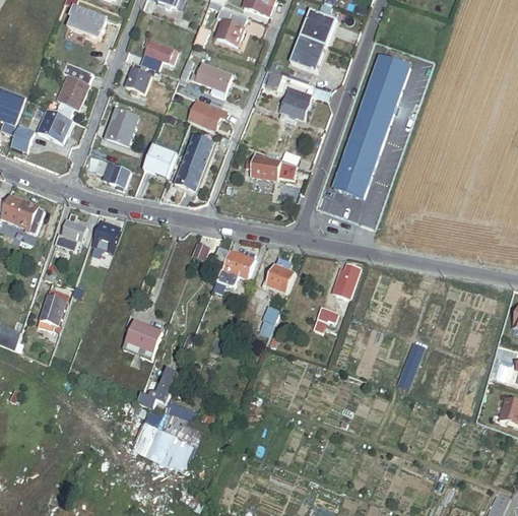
[(83,1),(80,0),(67,0),(66,4),(74,7),(79,9),(83,1)]
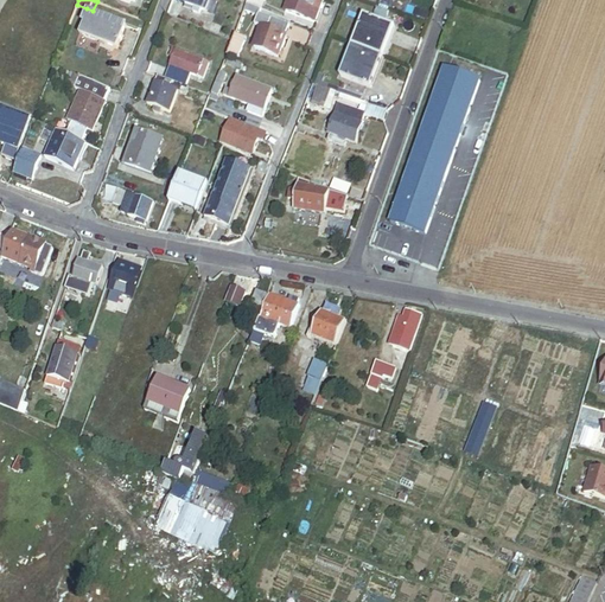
[(313,20),(322,0),(285,0),(282,8),(285,10),(313,20)]
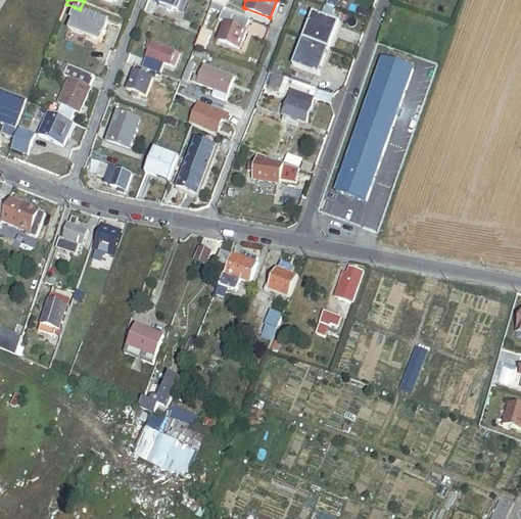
[(223,10),(225,6),(223,6),(217,3),(211,1),(210,5),(223,10)]
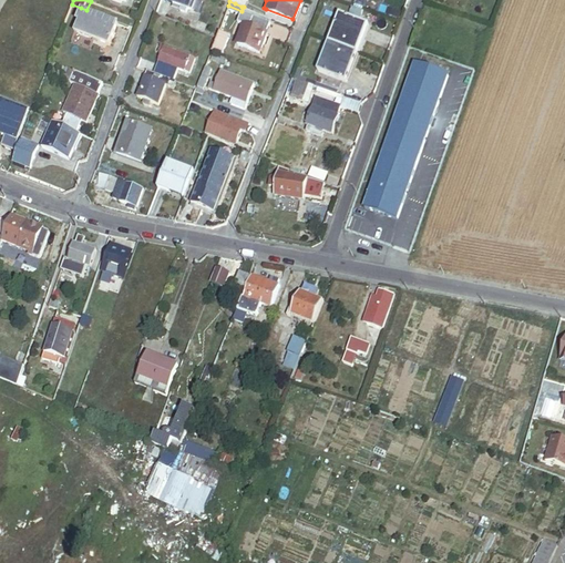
[(362,7),(351,2),(348,12),(359,16),(362,7)]
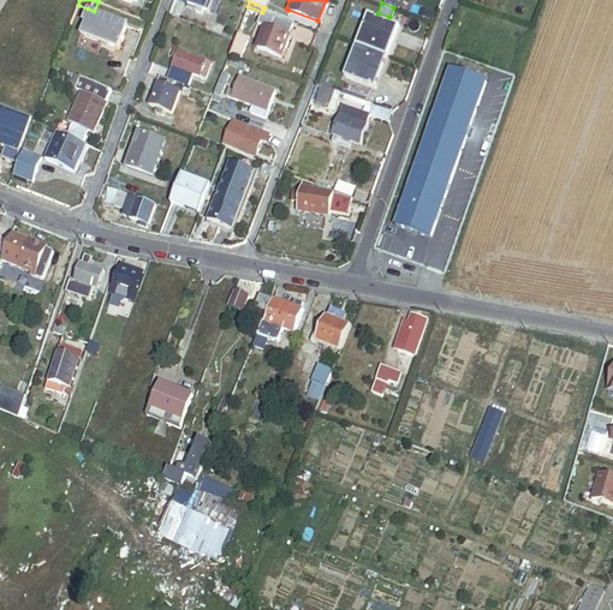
[(131,25),(94,11),(89,23),(93,24),(89,35),(119,47),(123,48),(131,25)]
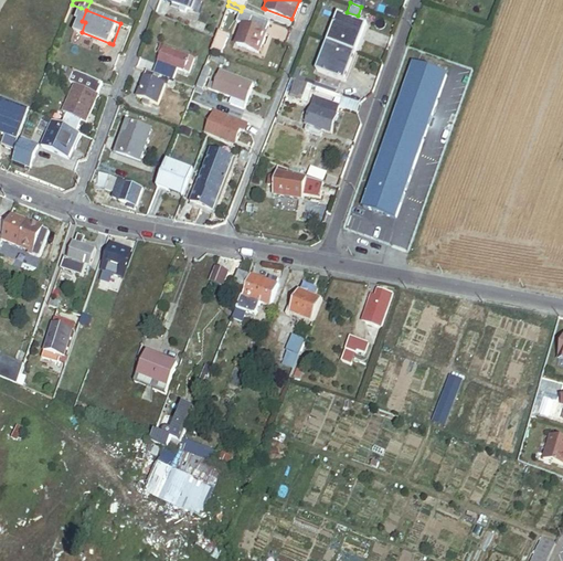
[(259,19),(241,11),(237,21),(243,23),(236,43),(240,44),(255,51),(258,52),(269,22),(259,19)]
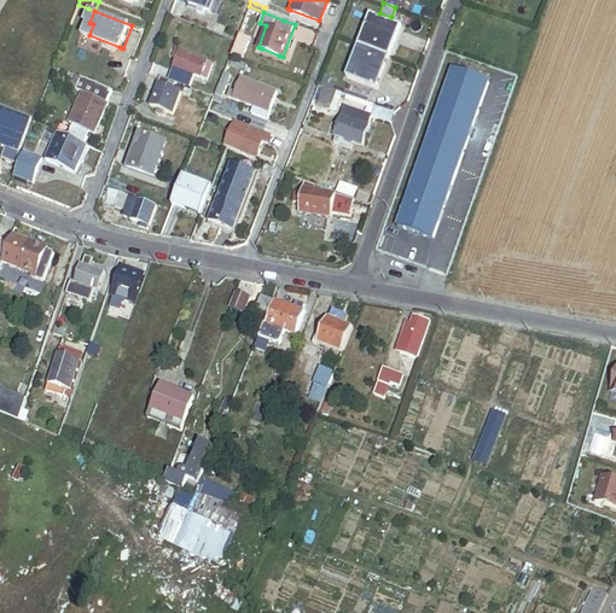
[(370,12),(359,44),(389,54),(400,23),(370,12)]
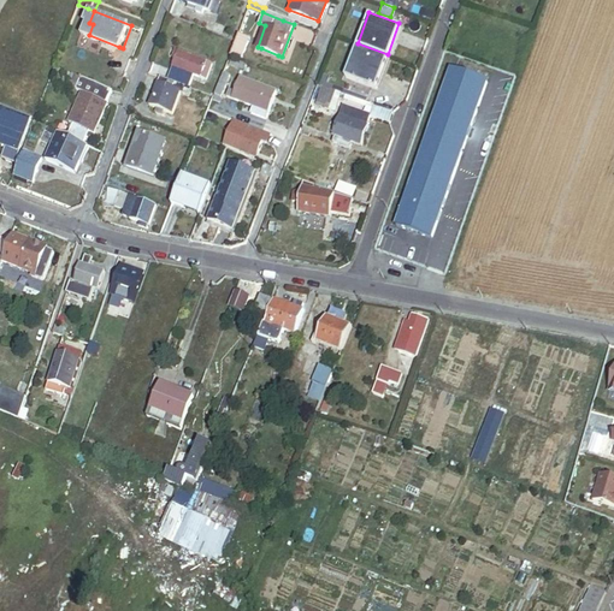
[(93,24),(89,23),(86,34),(83,40),(117,53),(119,47),(89,35),(93,24)]
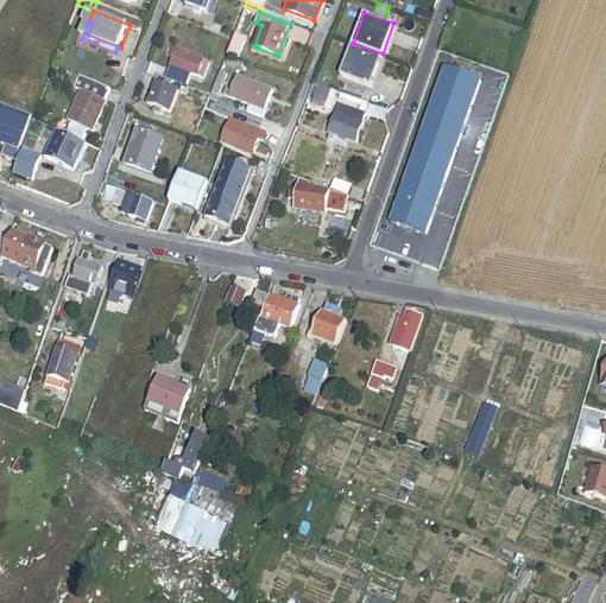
[(239,54),(246,35),(247,31),(238,29),(229,50),(239,54)]
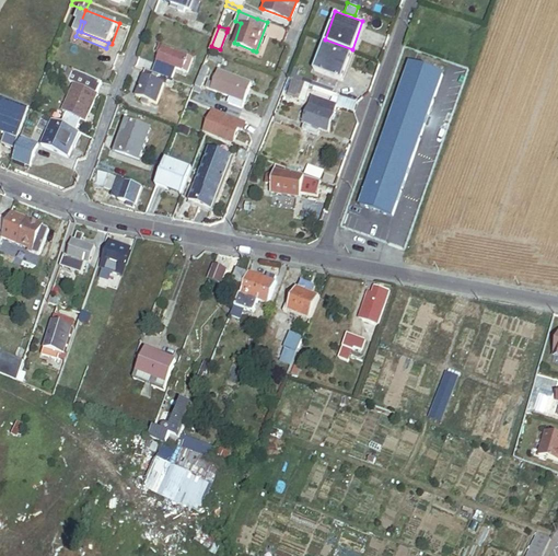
[(352,49),(325,39),(314,68),(343,78),(352,49)]
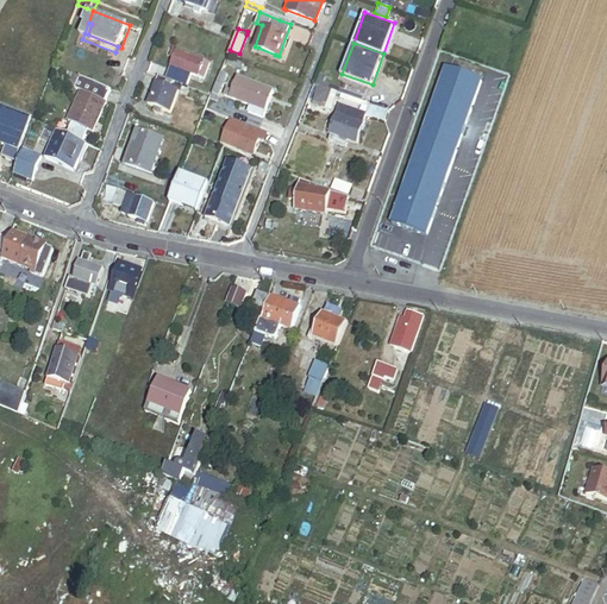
[(171,55),(163,76),(185,85),(189,71),(201,76),(207,58),(171,45),(169,54),(171,55)]
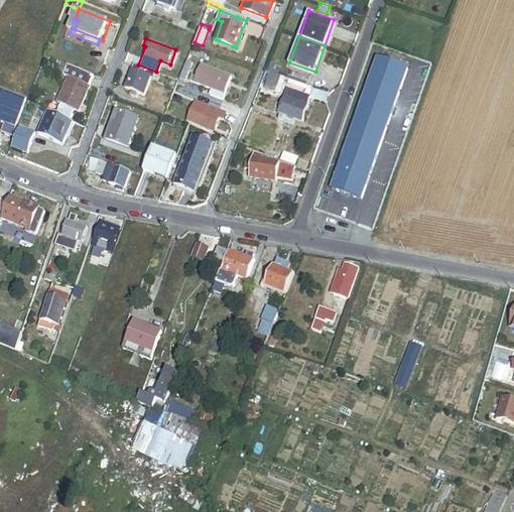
[(204,57),(206,53),(193,48),(190,52),(204,57)]
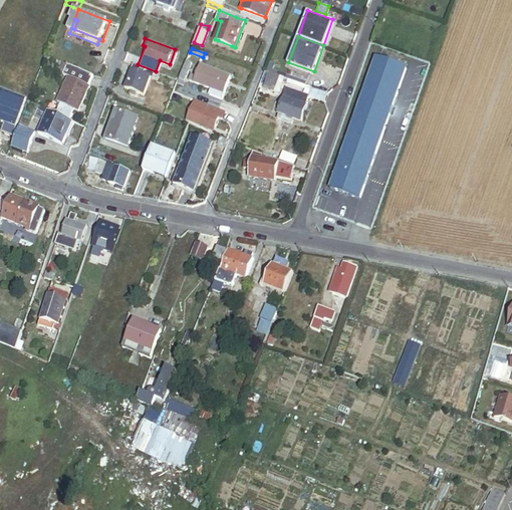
[(173,77),(176,78),(187,51),(181,49),(175,66),(177,67),(173,77)]
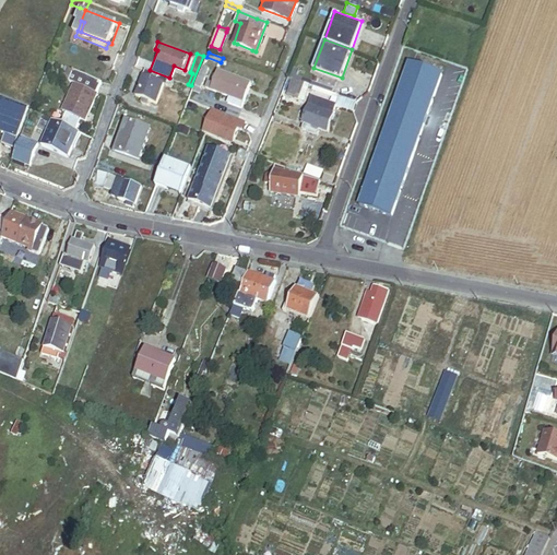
[(434,69),(401,58),(350,200),(381,211),(434,69)]
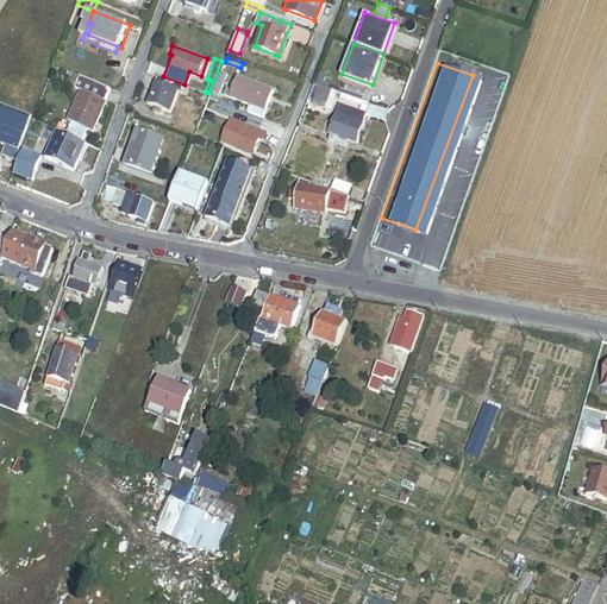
[(219,94),(230,67),(223,64),(212,92),(219,94)]
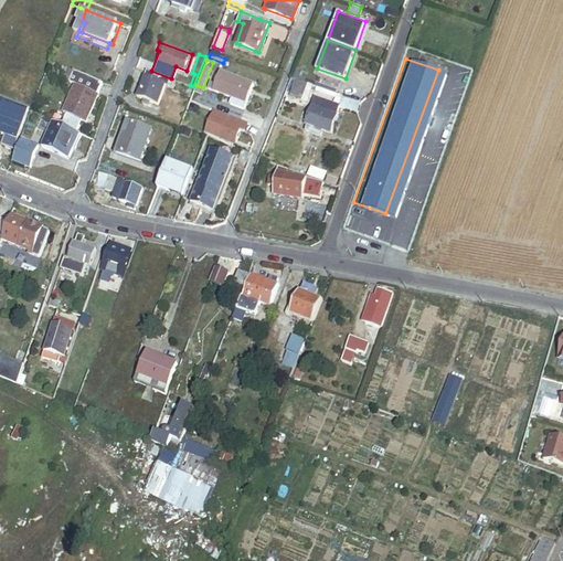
[(53,73),(60,76),(62,72),(71,75),(68,82),(74,84),(63,112),(66,114),(62,125),(74,130),(76,130),(81,119),(84,120),(99,81),(56,64),(53,73)]
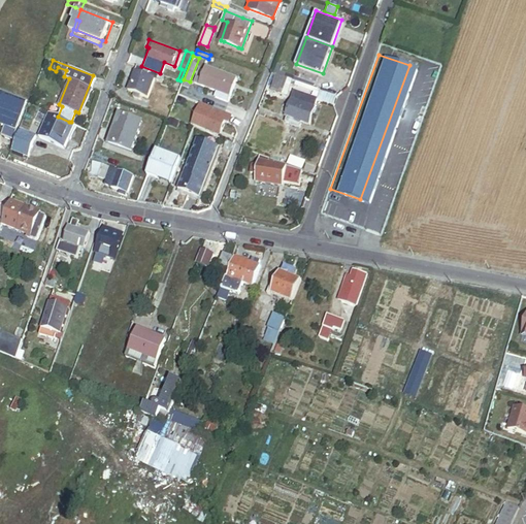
[(177,89),(181,80),(177,79),(160,73),(141,66),(135,64),(127,87),(134,90),(132,94),(136,95),(138,92),(145,95),(153,76),(160,79),(159,82),(177,89)]
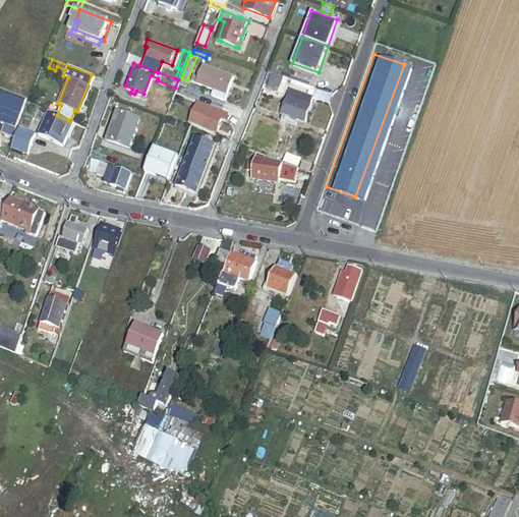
[(203,63),(198,73),(230,85),(234,75),(203,63)]
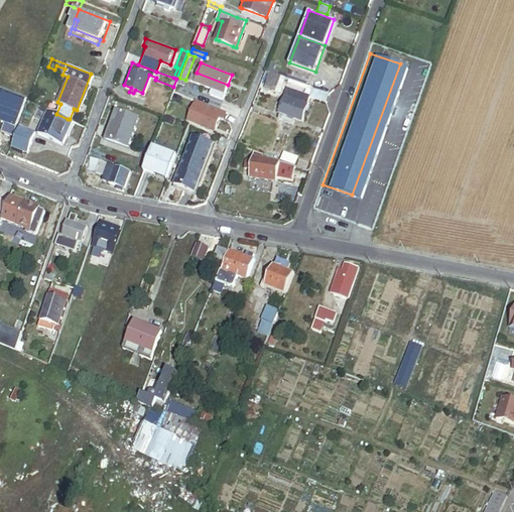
[(280,75),(268,71),(263,86),(275,90),(280,75)]
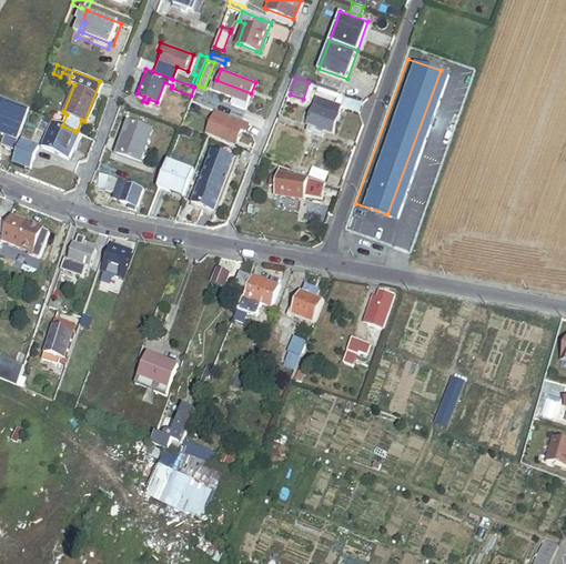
[(251,93),(216,80),(216,81),(211,79),(208,87),(232,96),(230,101),(245,108),(251,93)]
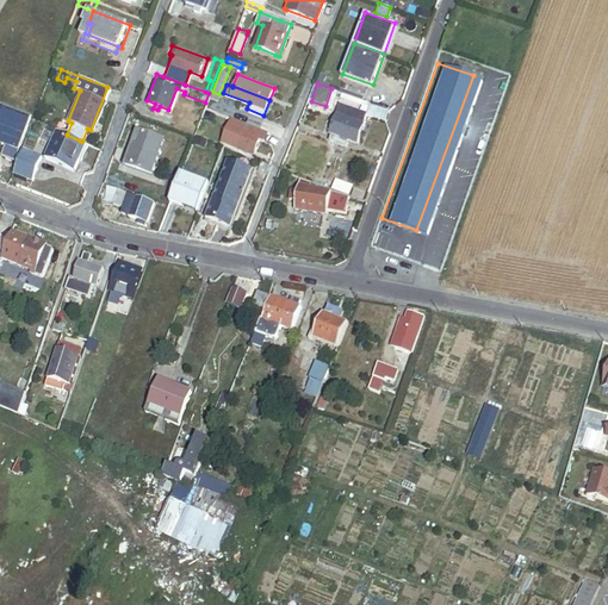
[(348,104),(336,100),(326,132),(330,133),(328,141),(343,145),(346,138),(358,142),(365,120),(345,114),(348,104)]
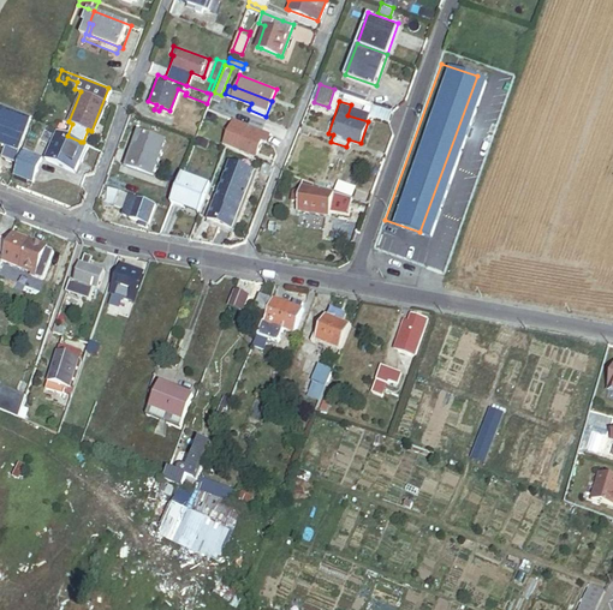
[(370,112),(370,114),(388,120),(392,109),(373,103),(370,112)]
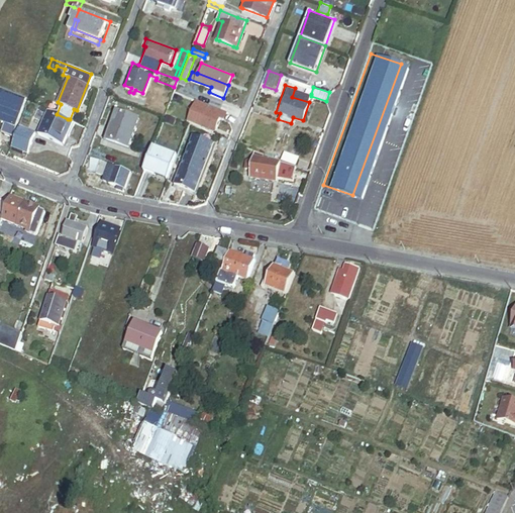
[(295,88),(292,97),(309,102),(311,96),(311,94),(295,88)]
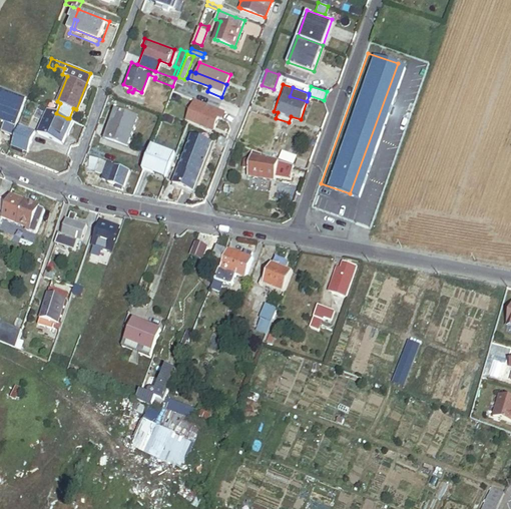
[(2,89),(0,94),(23,103),(25,98),(2,89)]
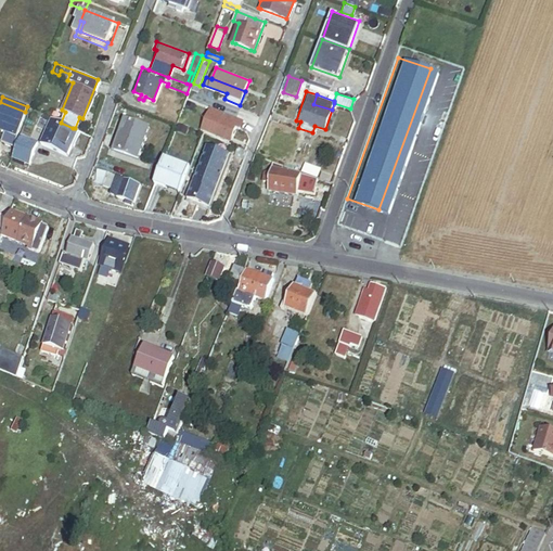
[(25,112),(0,102),(0,128),(5,130),(16,136),(25,112)]
